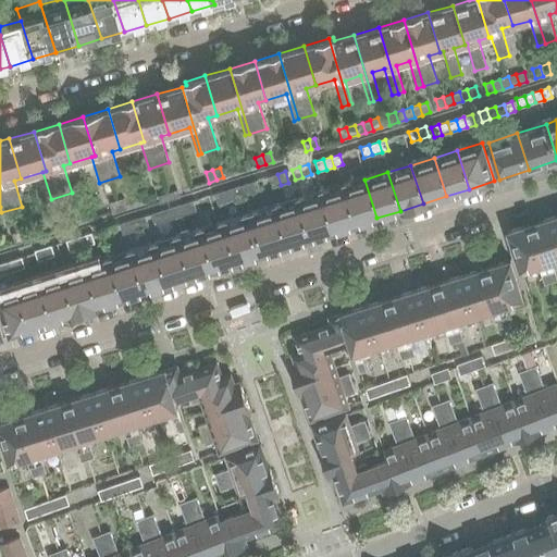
[(281,185),(277,174),(269,176),(272,188),(281,185)]
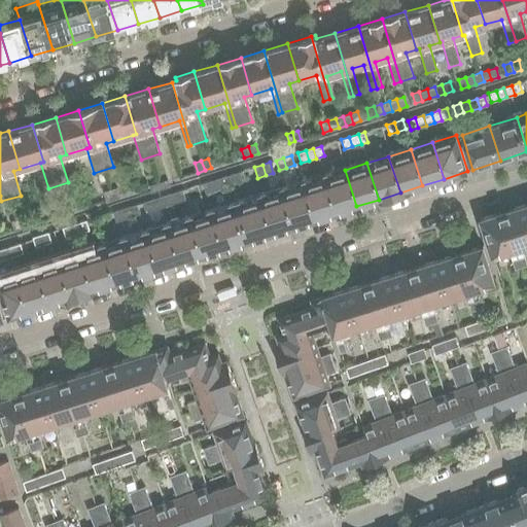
[(356,206),(345,170),(323,177),(335,213),(356,206)]
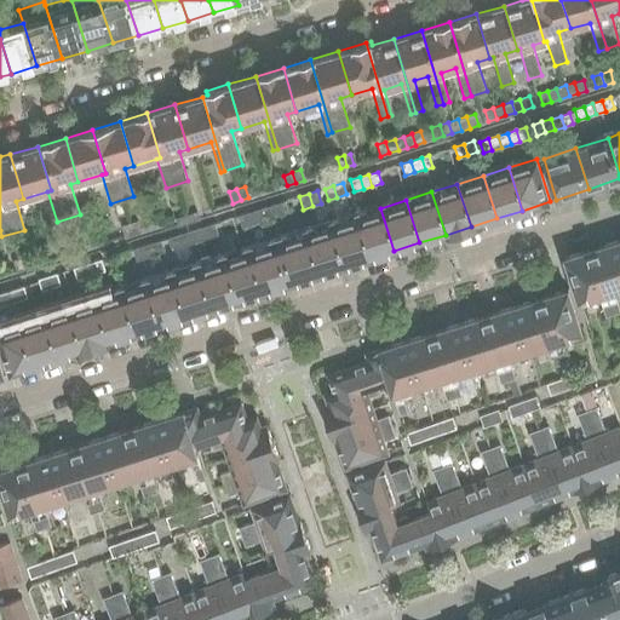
[(275,204),(279,216),(288,212),(285,201),(275,204)]
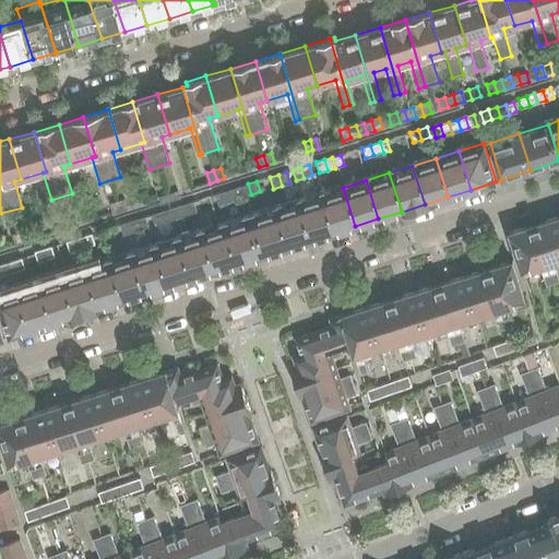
[(240,187),(244,197),(251,194),(248,183),(240,187)]
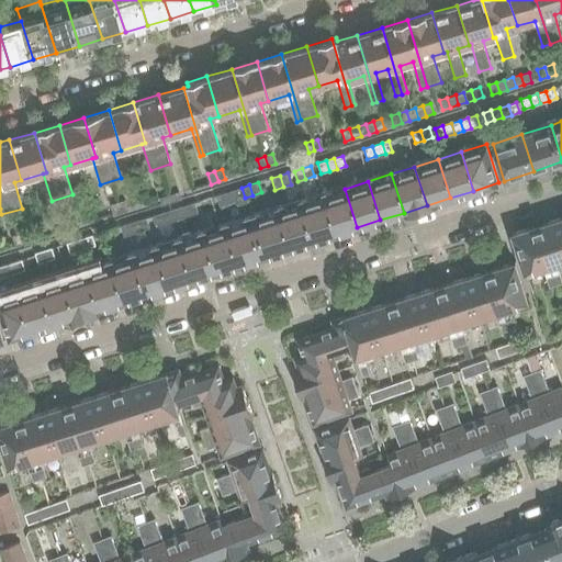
[(233,190),(236,201),(245,198),(242,188),(233,190)]
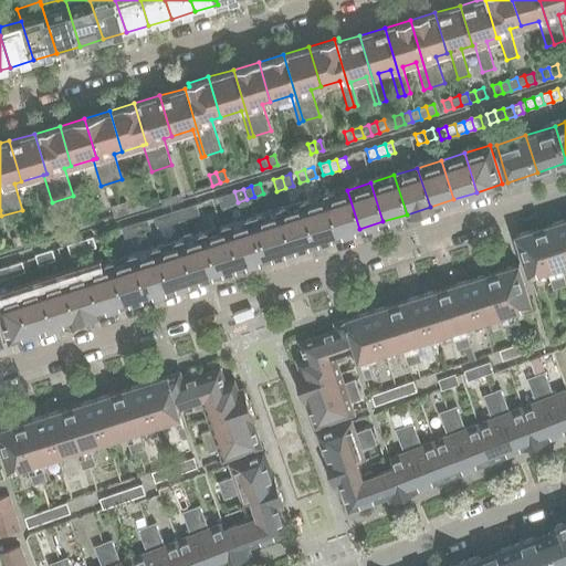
[(359,229),(347,190),(324,198),(336,237),(359,229)]
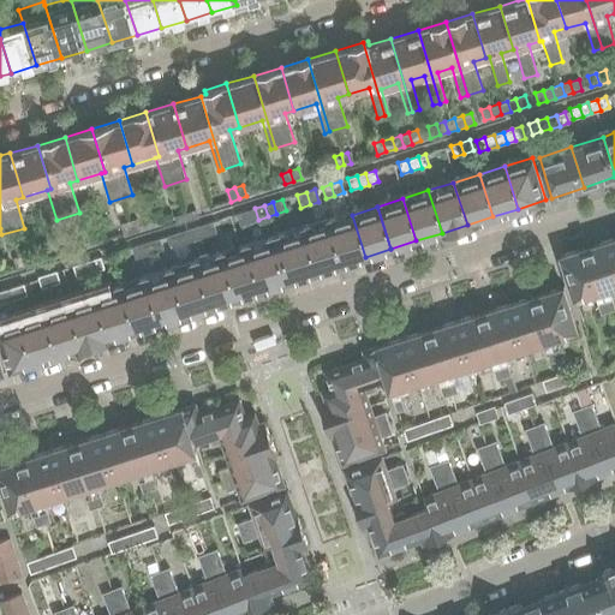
[(245,210),(249,222),(258,220),(255,208),(245,210)]
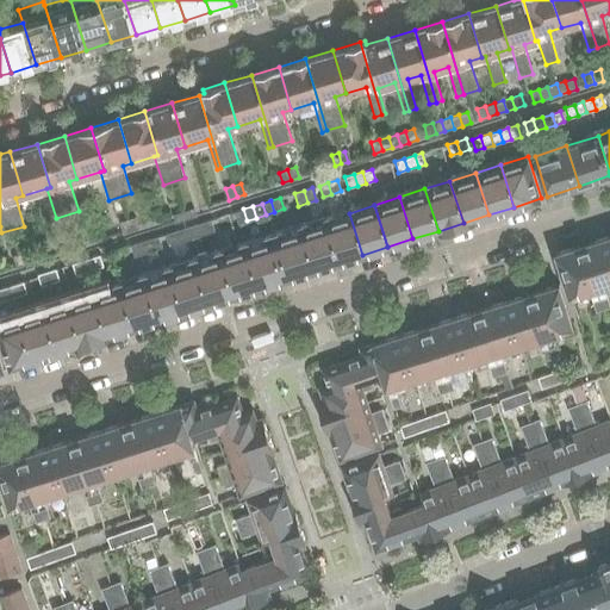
[(194,207),(187,210),(190,219),(197,217),(194,207)]
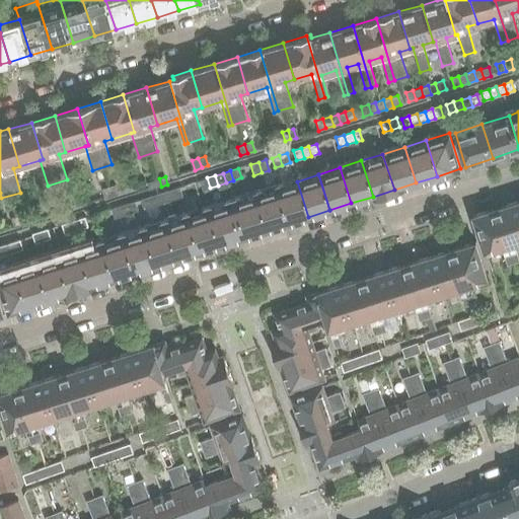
[(202,190),(210,188),(207,177),(199,180),(202,190)]
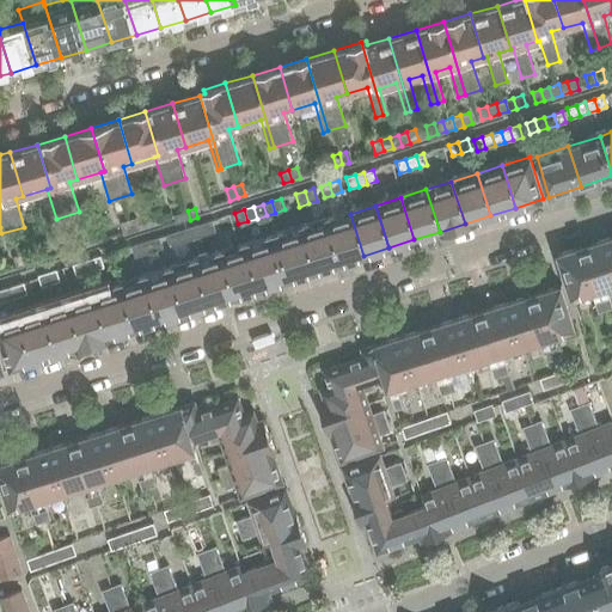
[(183,222),(190,220),(188,210),(181,213),(183,222)]
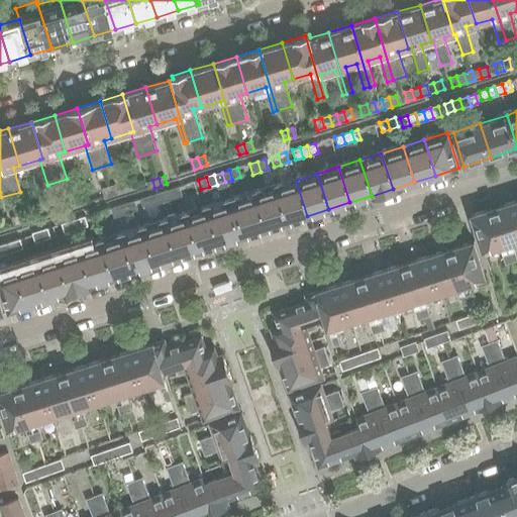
[(148,190),(154,188),(152,180),(146,182),(148,190)]
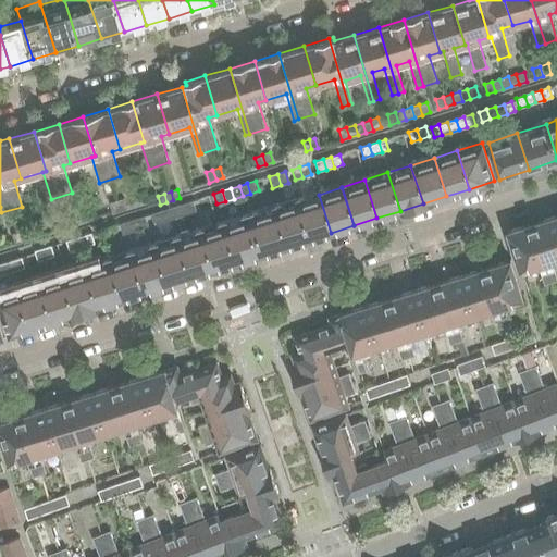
[(331,233),(319,195),(296,201),(308,240),(331,233)]
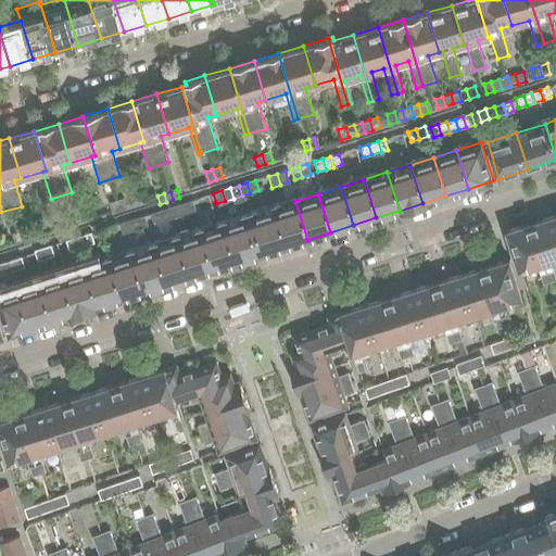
[(123,199),(116,201),(119,211),(126,209),(123,199)]
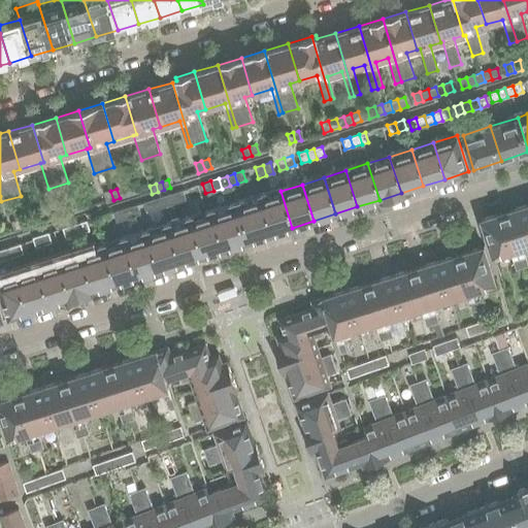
[(107,202),(113,200),(110,191),(104,192),(107,202)]
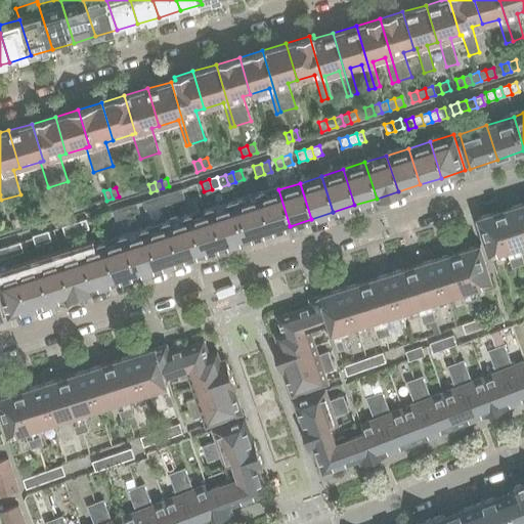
[(184,199),(181,189),(173,191),(176,201),(184,199)]
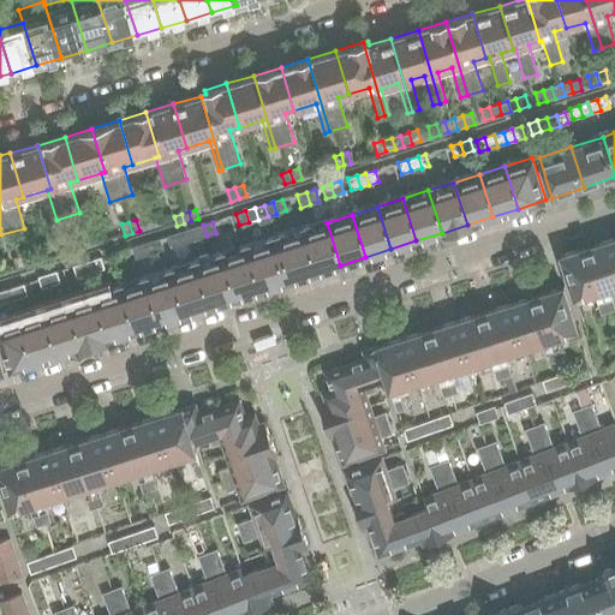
[(327,222),(302,231),(315,273),(340,266),(327,222)]
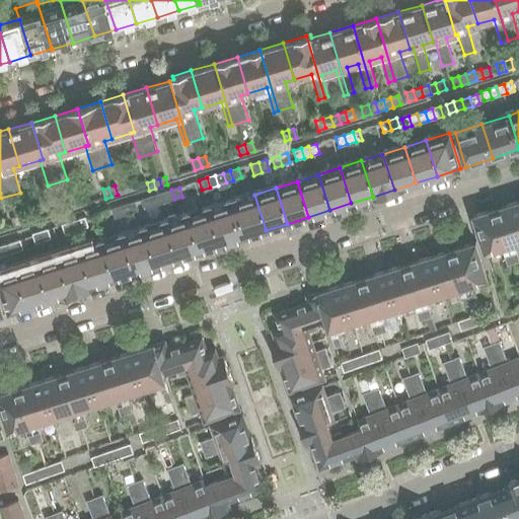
[(174,199),(171,190),(164,192),(167,202),(174,199)]
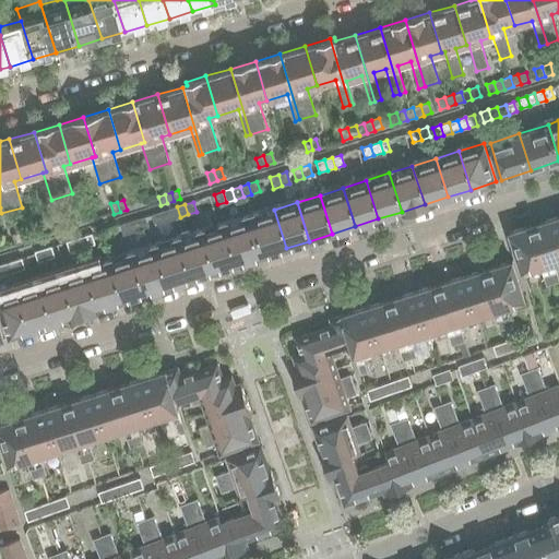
[(180,217),(177,206),(168,210),(171,219),(180,217)]
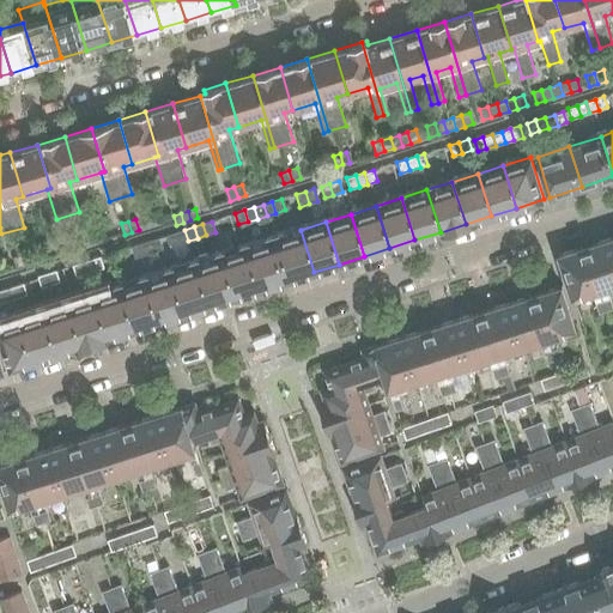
[(188,241),(184,230),(175,232),(178,243),(188,241)]
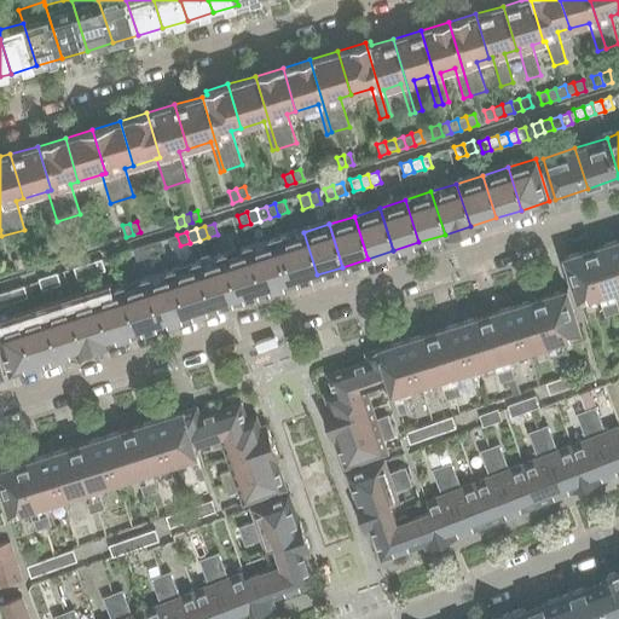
[(304,232),(278,241),(291,283),(317,275),(304,232)]
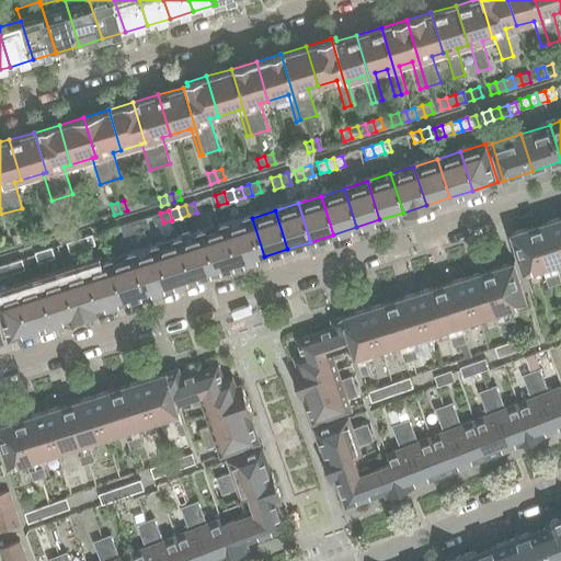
[(163,222),(160,213),(152,215),(156,226),(163,222)]
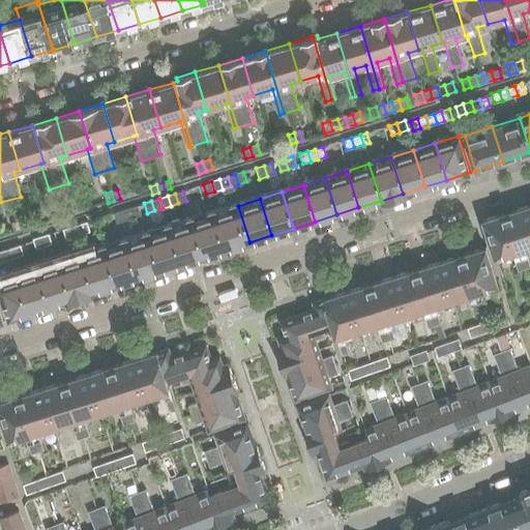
[(71,204),(65,206),(67,215),(75,213),(71,204)]
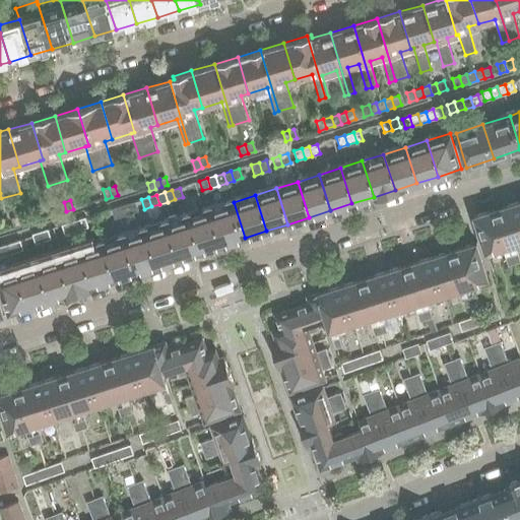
[(127,204),(130,213),(138,211),(135,201),(127,204)]
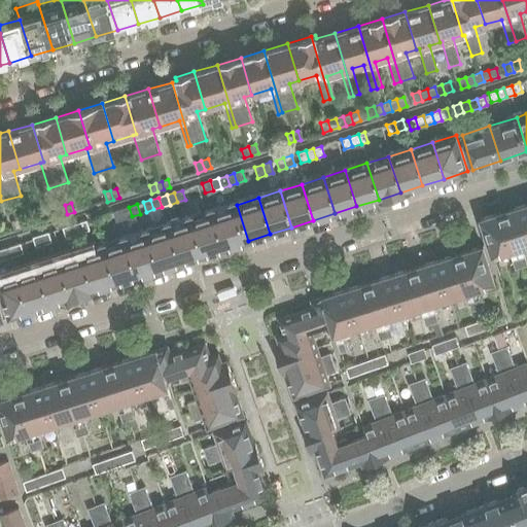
[(61,215),(67,214),(65,205),(58,206),(61,215)]
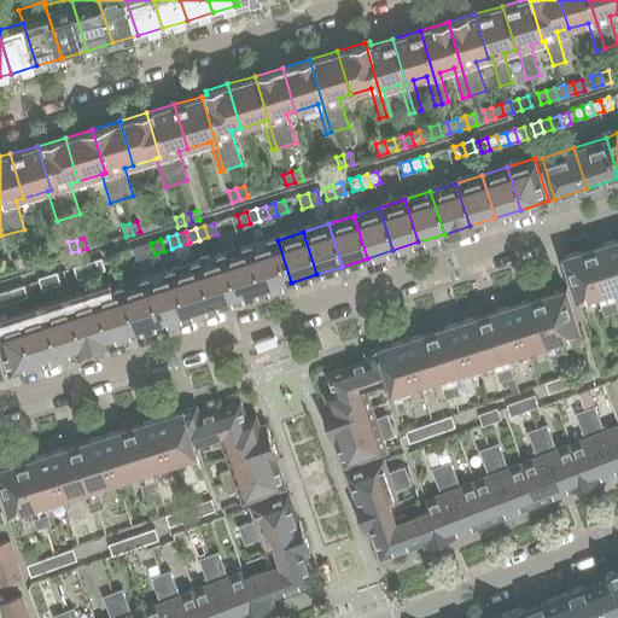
[(278,240),(252,249),(266,291),(291,283),(278,240)]
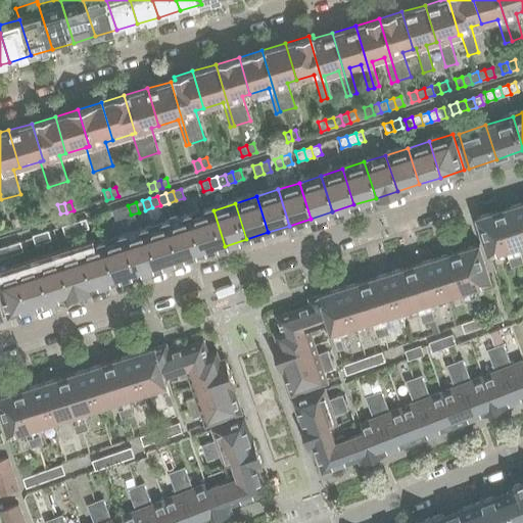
[(522,258),(519,244),(522,242),(522,208),(521,203),(498,210),(516,266),(522,263),(522,258)]
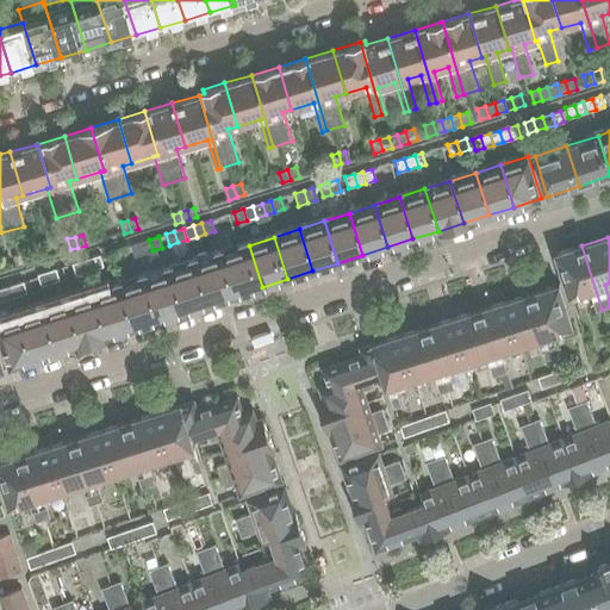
[(139,242),(143,254),(153,250),(149,240),(139,242)]
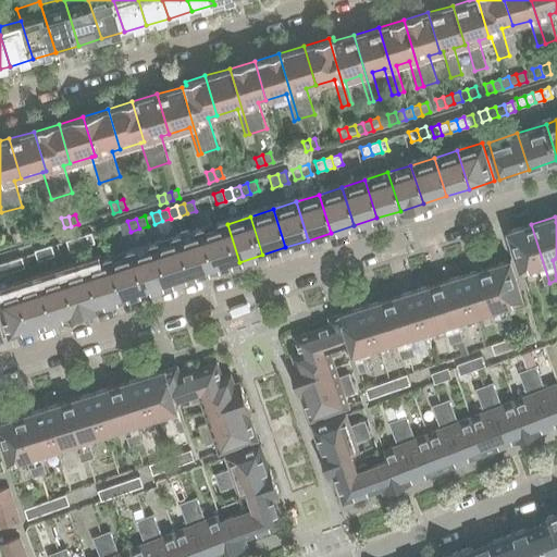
[(131,232),(127,221),(120,224),(123,234),(131,232)]
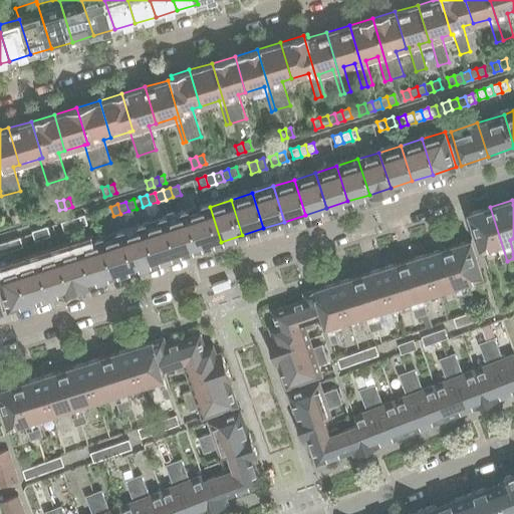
[(210,207),(189,213),(200,248),(221,242),(210,207)]
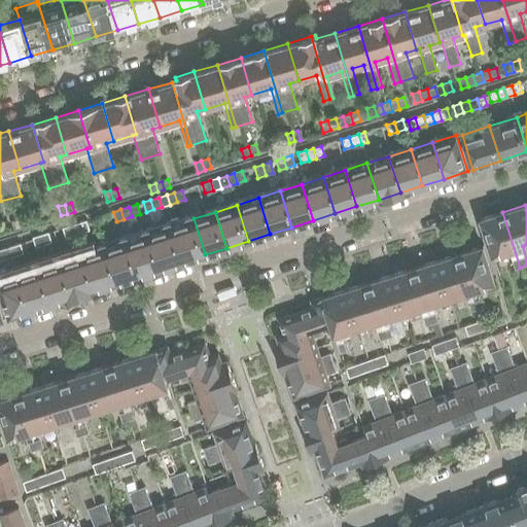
[(520,268),(502,212),(480,219),(483,230),(491,255),(510,250),(516,269),(520,268)]
